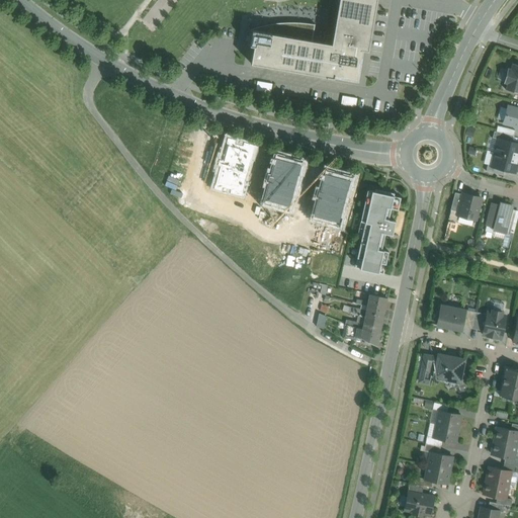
[(376,0),(338,0),(332,44),(313,39),(315,24),(300,22),(285,22),(272,23),(262,25),(250,29),(248,45),(254,46),(251,64),(358,81),(363,50),(368,51),(376,0)]
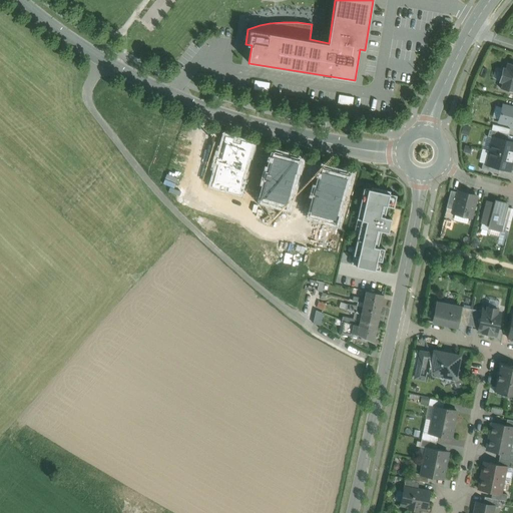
[(512,63),(507,62),(506,68),(503,67),(499,82),(502,83),(500,89),(512,91),(512,63)]
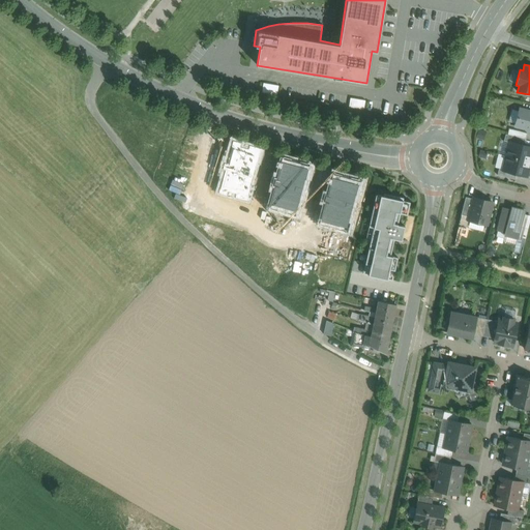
[(263,83),(262,92),(277,95),(278,86),(263,83)]
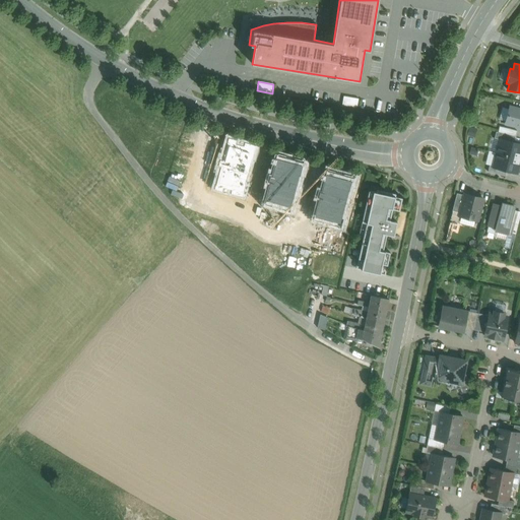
[(519,109),(510,107),(506,123),(519,127),(519,109)]
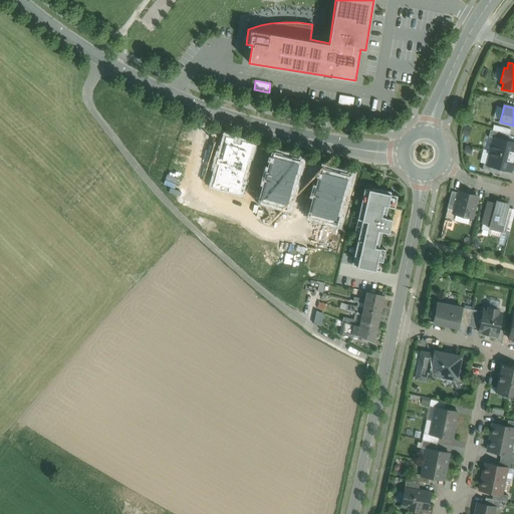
[(511,130),(494,124),(492,131),(508,135),(510,136),(511,130)]
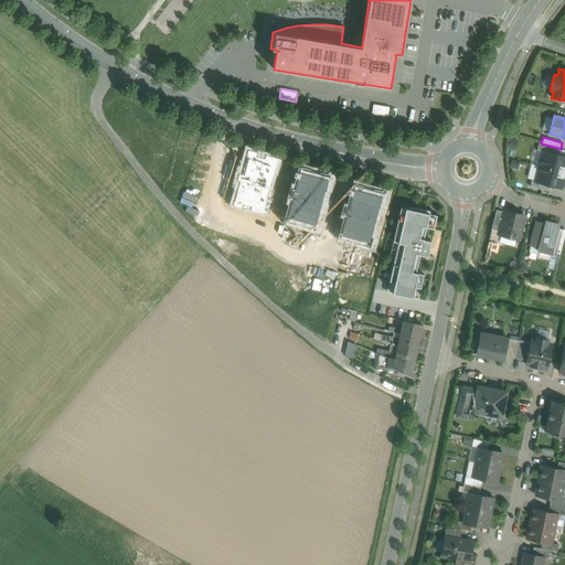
[(541,144),(539,144),(537,150),(543,152),(544,151),(556,155),(558,148),(541,144)]
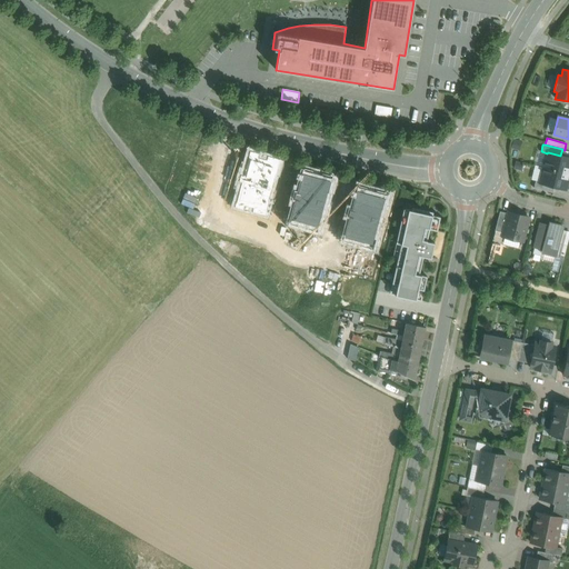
[(568,158),(560,156),(548,152),(547,153),(543,168),(568,173),(568,158)]
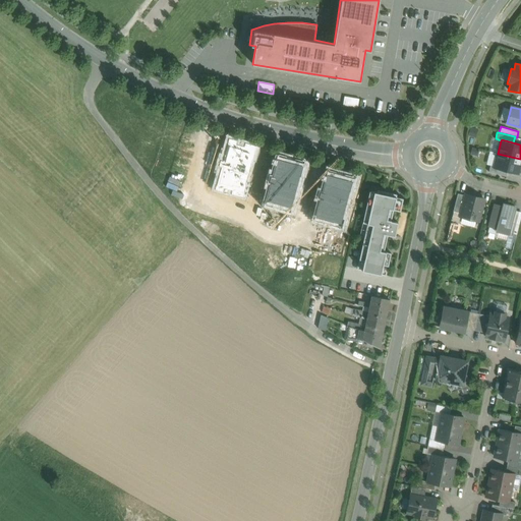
[(520,160),(520,159),(498,154),(495,167),(508,171),(518,173),(520,160)]
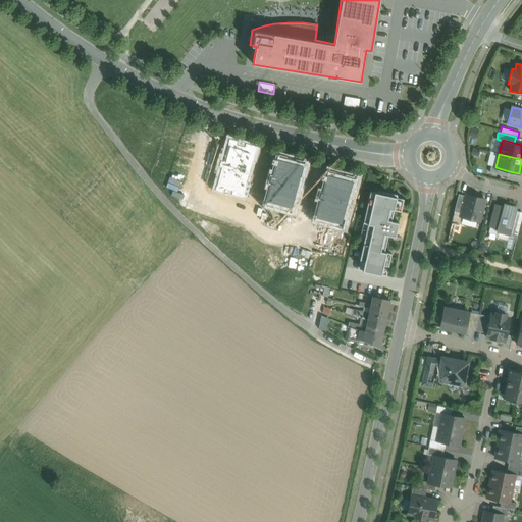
[(509,171),(496,167),(491,166),(489,172),(508,176),(509,171)]
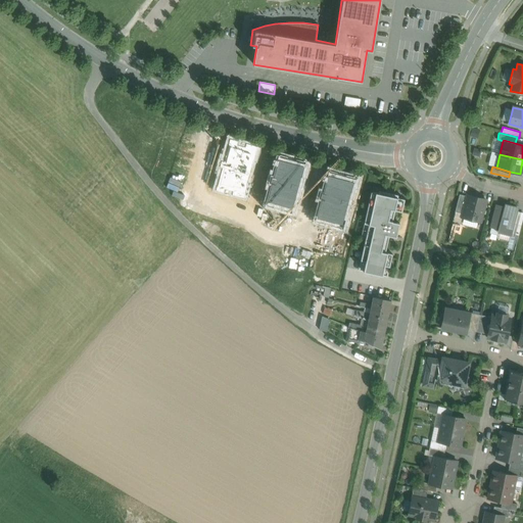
[(397,198),(376,193),(375,197),(369,225),(374,226),(366,262),(372,263),(370,273),(376,275),(378,265),(384,266),(387,252),(385,252),(389,236),(396,237),(399,223),(392,222),(392,221),(388,220),(391,209),(394,210),(397,198)]
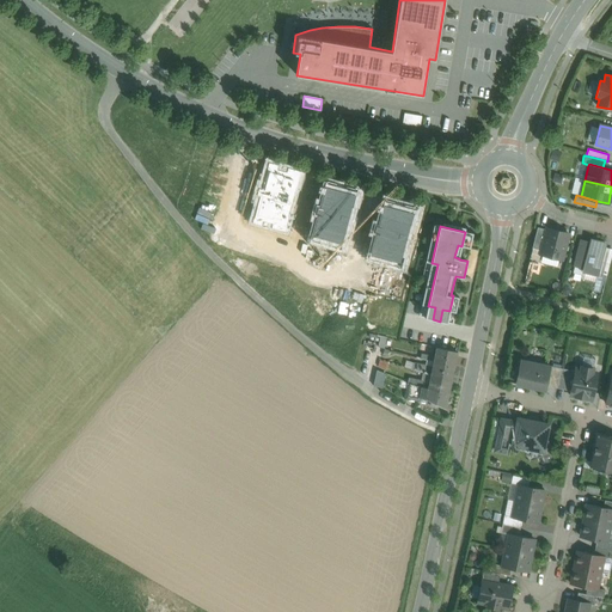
[(548,230),(538,227),(532,249),(542,251),(548,230)]
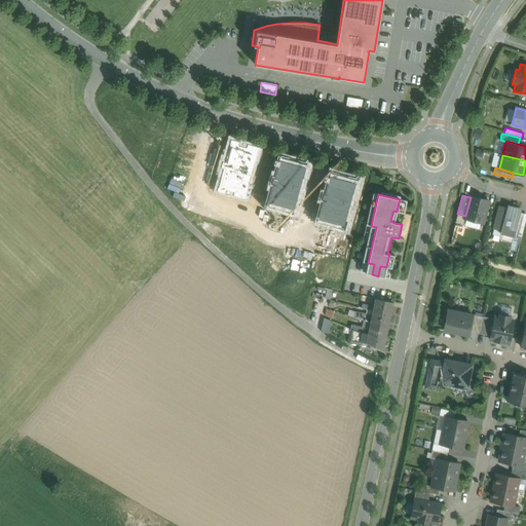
[(488,200),(471,196),(471,197),(465,216),(464,219),(483,223),(488,200)]
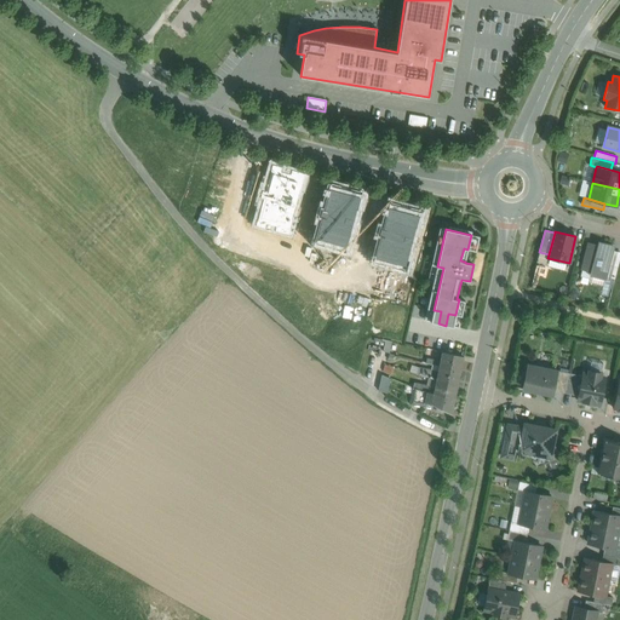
[(613,246),(600,242),(598,246),(589,244),(583,270),(592,273),(591,275),(604,279),(606,276),(610,256),(613,246)]
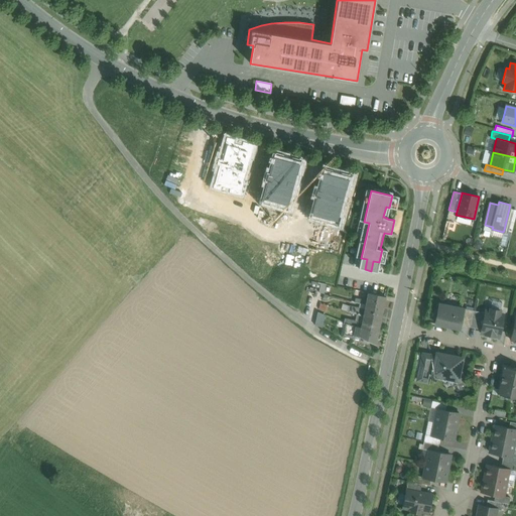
[(508,213),(504,230),(511,232),(513,226),(515,215),(508,213)]
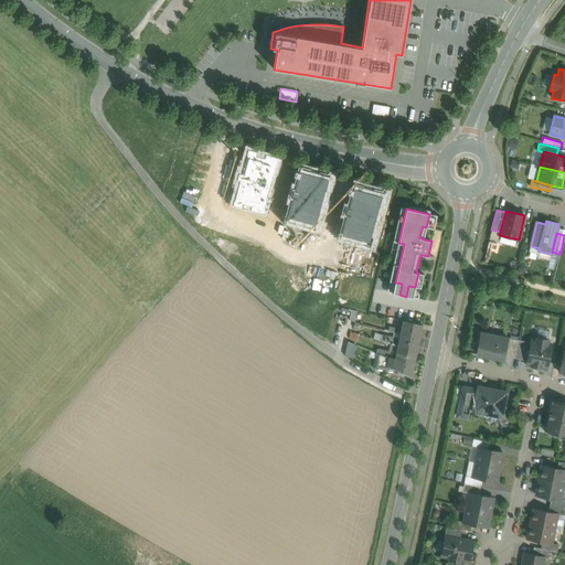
[(422,324),(403,321),(402,330),(401,333),(419,338),(422,324)]
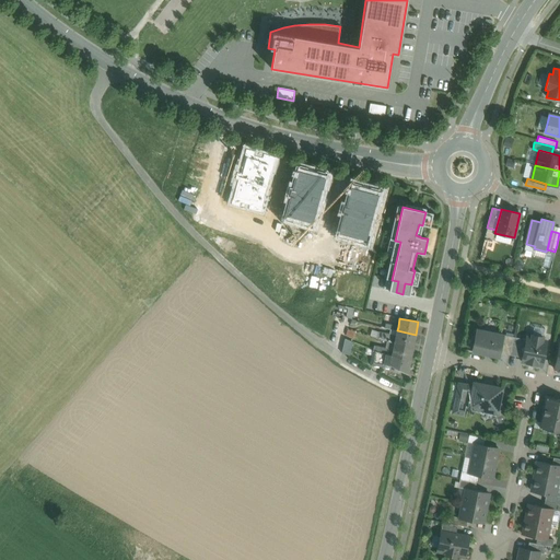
[(397,330),(397,334),(395,342),(412,347),(416,335),(397,330)]
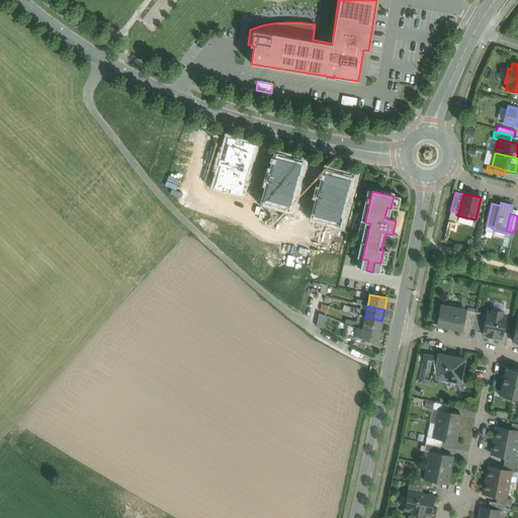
[(457,308),(448,307),(441,306),(439,318),(437,325),(448,327),(448,328),(455,329),(461,330),(461,327),(462,323),(464,311),(457,309),(457,308)]
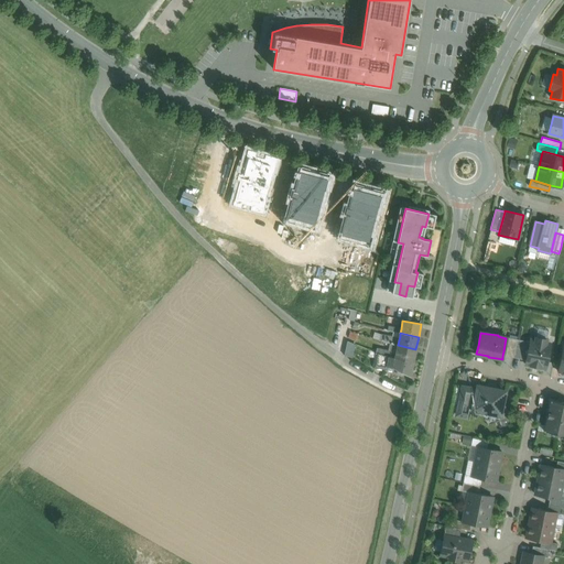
[(517,339),(506,337),(506,338),(503,351),(502,356),(513,358),(517,339)]
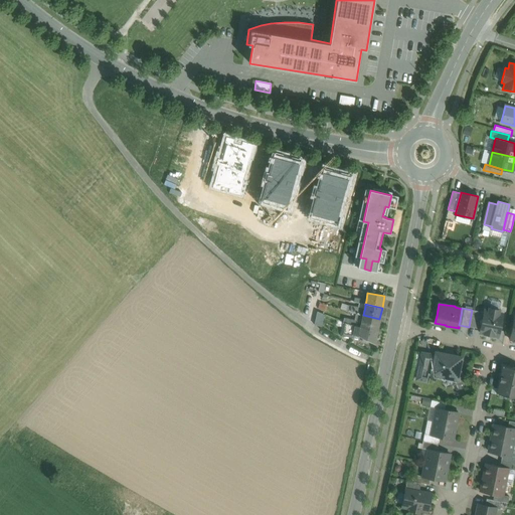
[(499,310),(489,308),(489,311),(485,310),(484,313),(483,319),(482,319),(479,321),(481,324),(482,324),(481,329),(480,333),(498,337),(502,319),(498,318),(499,310)]
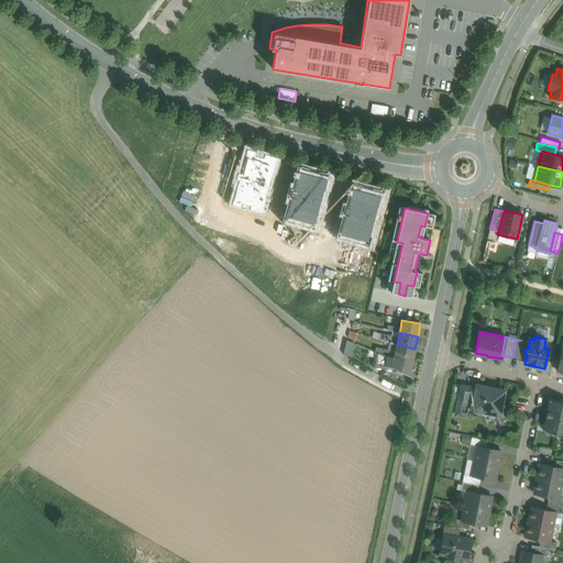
[(529,342),(516,339),(512,357),(526,360),(527,354),(526,354),(523,351),(527,349),(528,349),(529,342)]
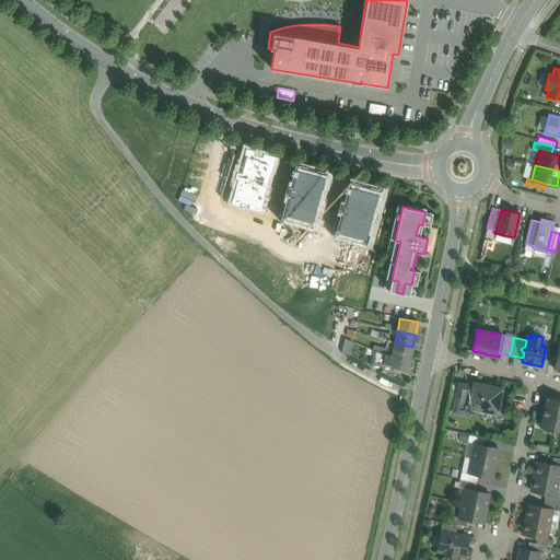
[(353,342),(345,339),(341,353),(350,356),(353,342)]
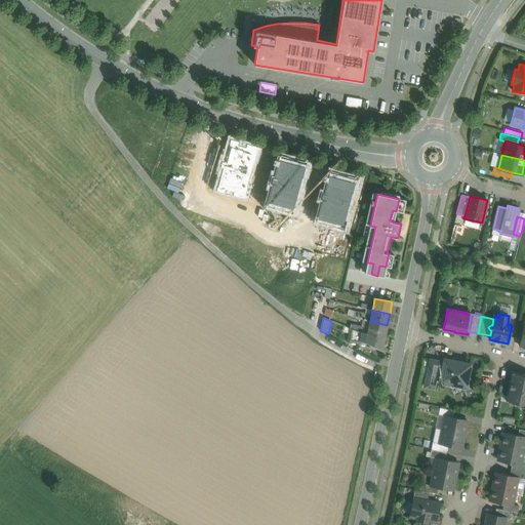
[(387,325),(370,321),(368,330),(368,333),(385,336),(387,325)]
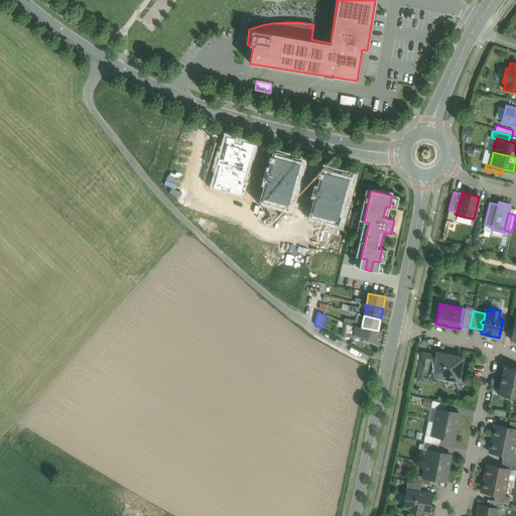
[(360,323),(345,319),(344,323),(351,326),(361,328),(362,328),(362,325),(360,323)]
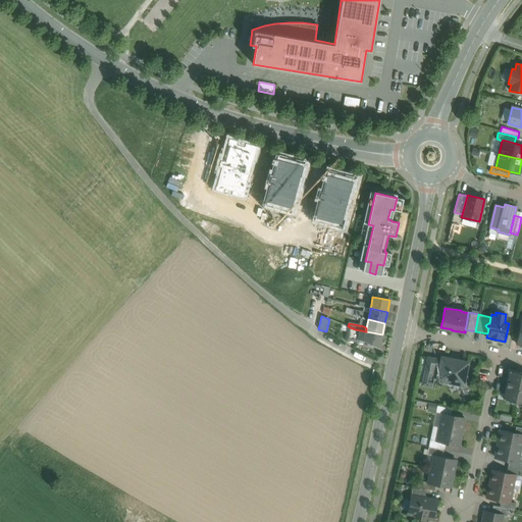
[(365,331),(355,329),(348,326),(346,340),(358,343),(358,340),(364,341),(365,331)]
